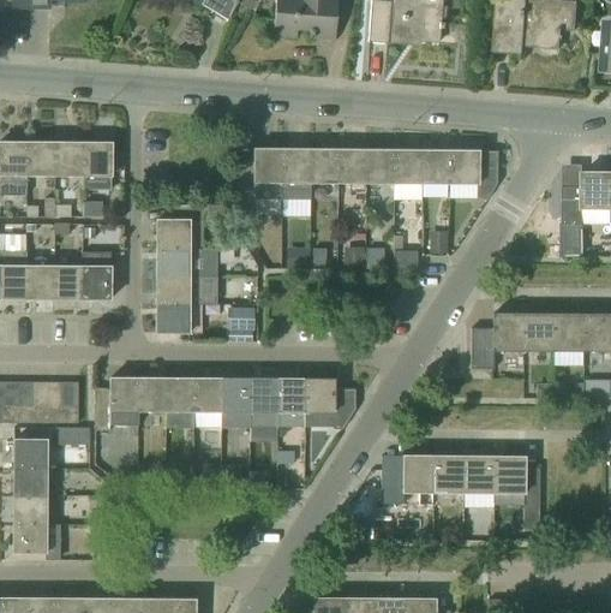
[(205,0),(204,3),(229,18),(240,0),(205,0)]
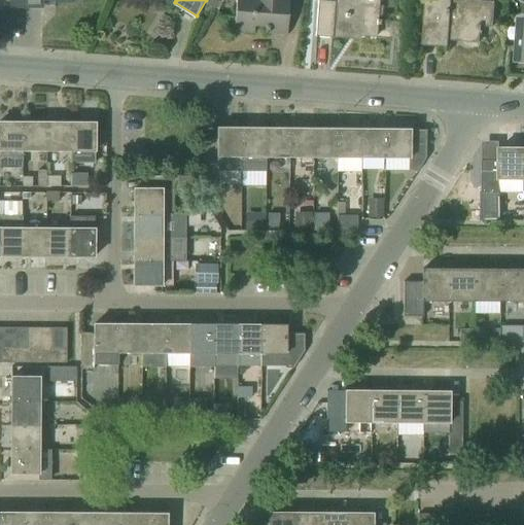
[(289,32),(290,11),(291,0),(239,0),(238,7),(237,28),(256,30),(256,24),(269,25),(268,31),(289,32)]
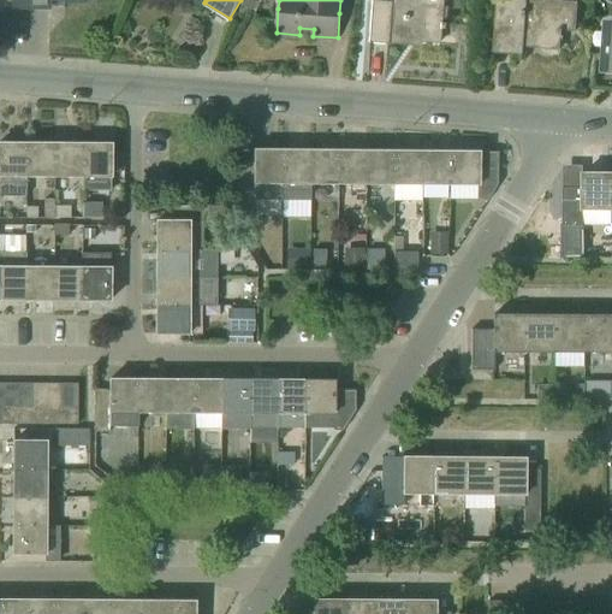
[(393,0),(374,0),(370,40),(391,42),(391,37),(441,41),(443,27),(447,27),(447,21),(444,21),(445,0),(393,0)]
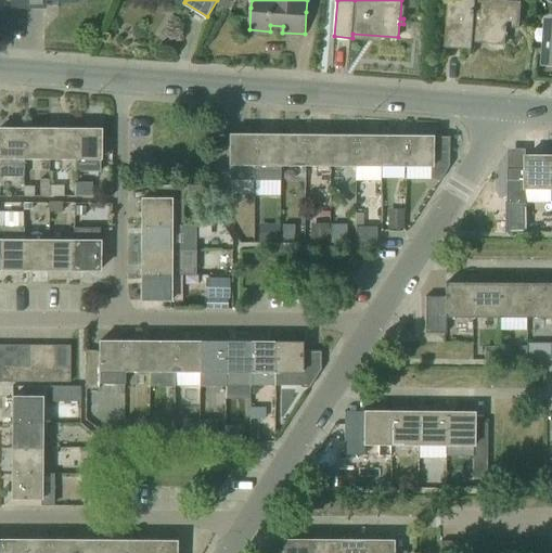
[(450,0),(449,23),(447,44),(475,47),(475,39),(508,41),(508,29),(510,29),(511,24),(522,25),(523,0),(450,0)]
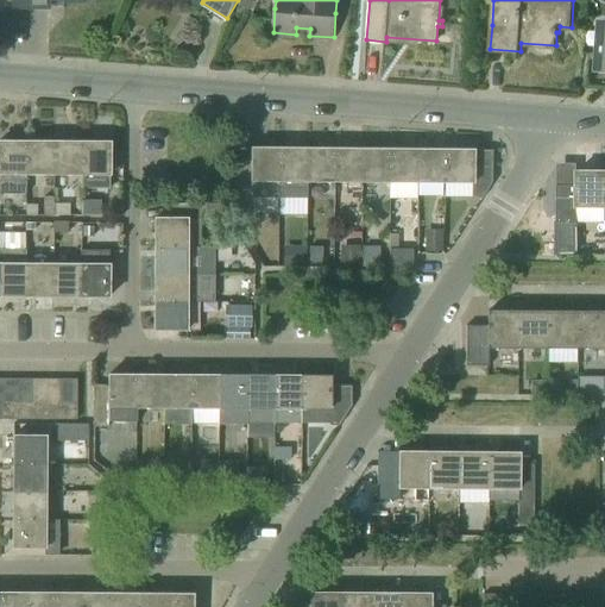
[(0,170),(0,171),(1,171),(1,181),(1,192),(30,192),(29,171),(30,139),(1,139),(1,150),(1,161),(0,170)]
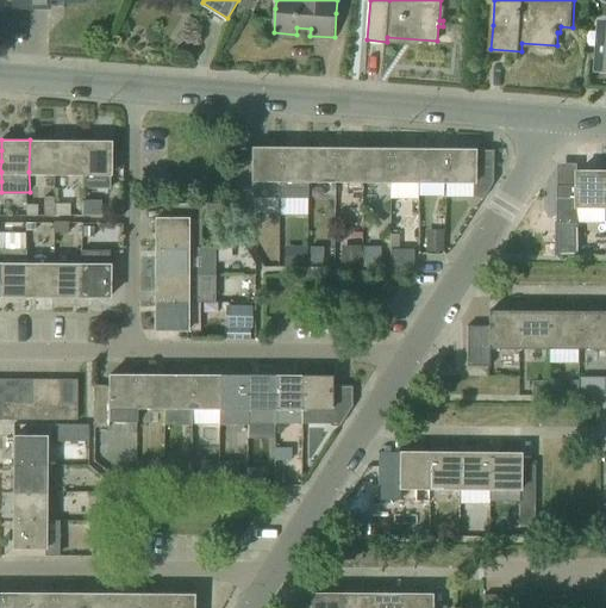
[(57,173),(57,140),(30,140),(30,173),(57,173)]
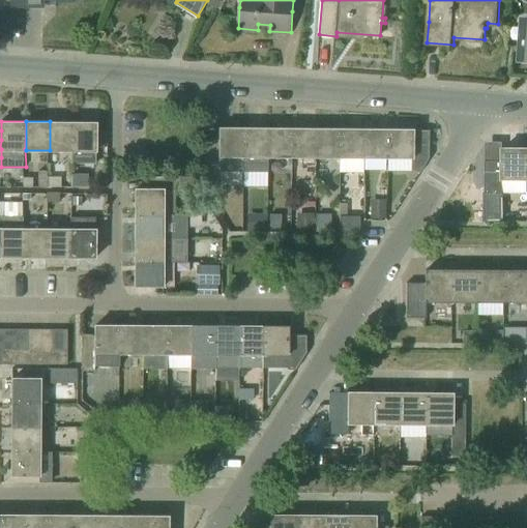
[(74,150),(74,121),(50,121),(50,150),(74,150)]
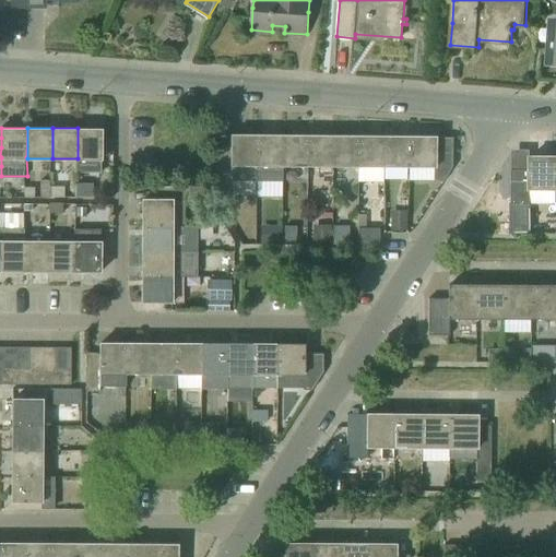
[(78,158),(78,170),(103,170),(103,158),(103,156),(104,141),(104,128),(78,128),(78,158)]
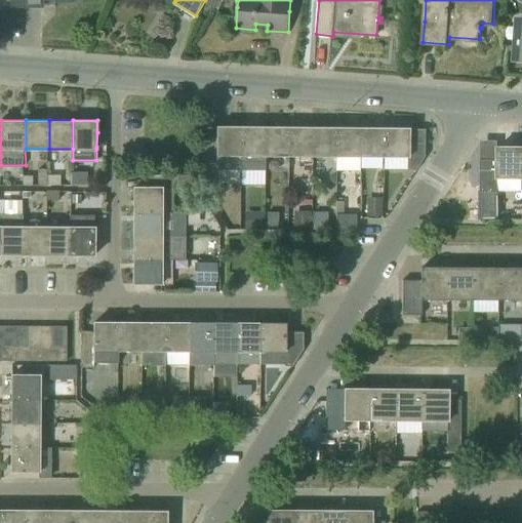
[(243,168),(243,154),(243,126),(218,125),(218,133),(218,143),(218,151),(218,154),(219,154),(219,160),(219,168),(243,168)]
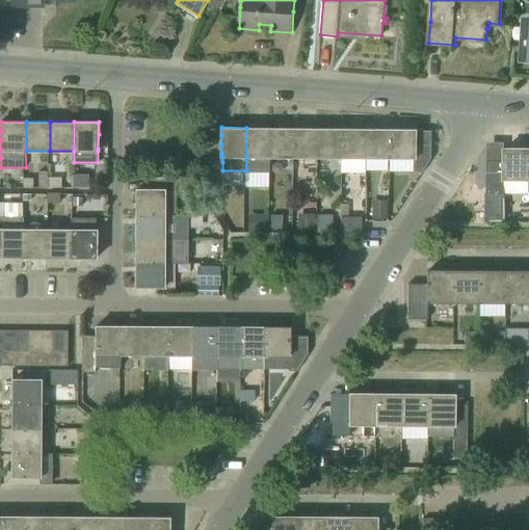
[(246,156),(246,170),(270,170),(270,156),(271,128),(246,128),(246,156)]
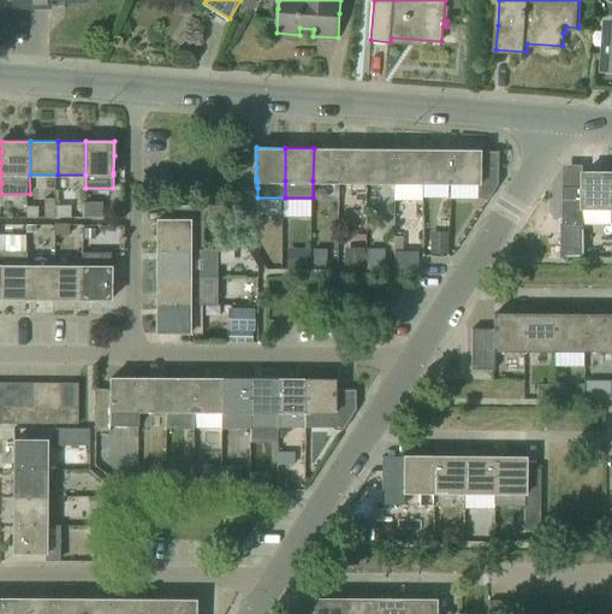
[(342,182),(342,148),(314,148),(313,181),(342,182)]
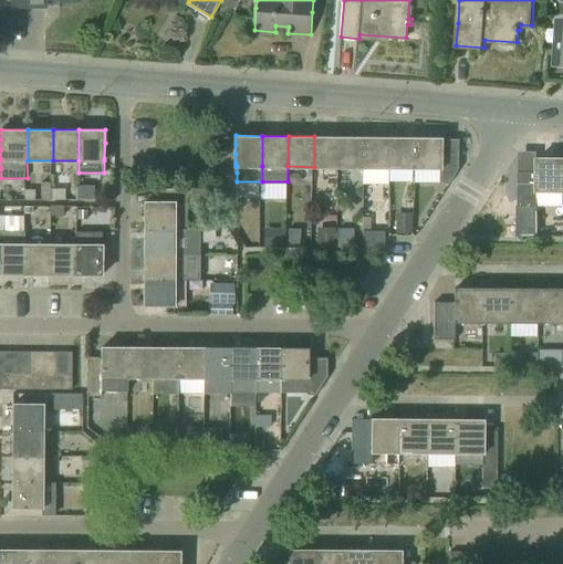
[(340,167),(340,136),(314,136),(314,167),(316,167),(316,170),(321,179),(339,179),(339,167),(340,167)]
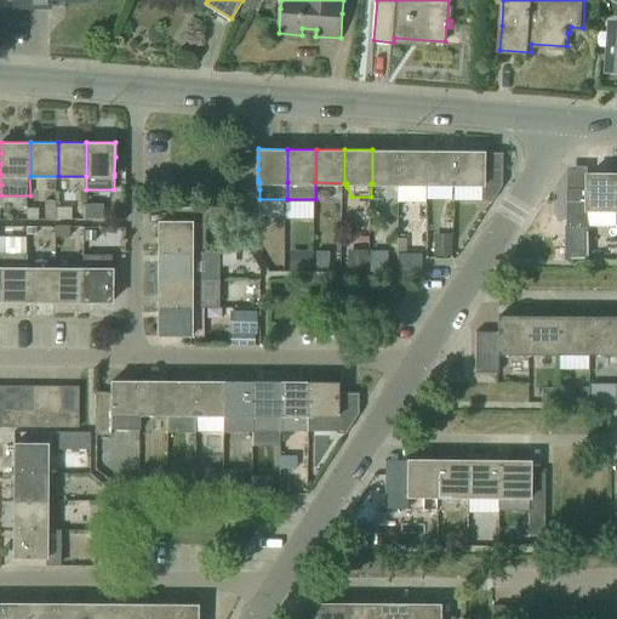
[(400,183),(400,151),(372,149),(372,183),(400,183)]
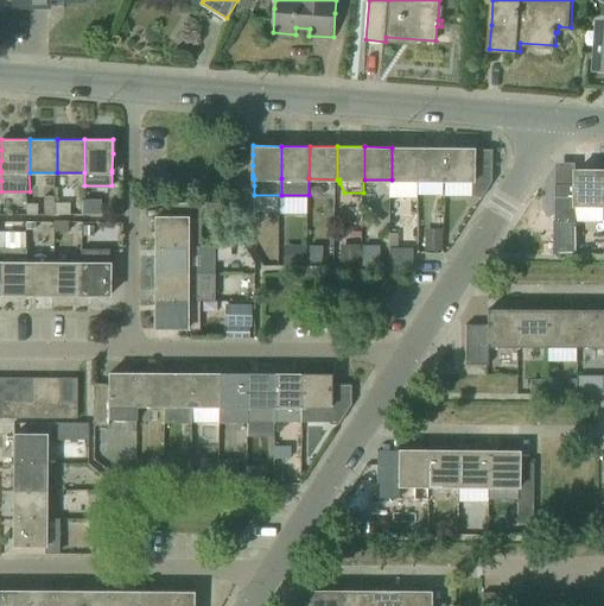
[(419,180),(419,147),(392,147),(392,180),(419,180)]
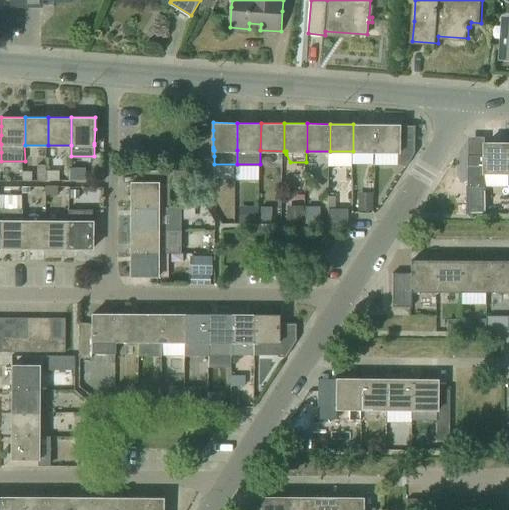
[(376,124),(353,124),(353,151),(376,151),(376,124)]
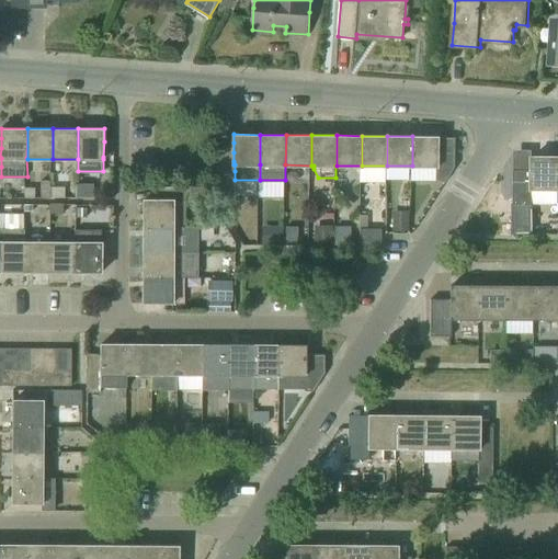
[(439,136),(412,136),(412,166),(437,166),(437,179),(446,182),(456,167),(456,149),(439,149),(439,136)]
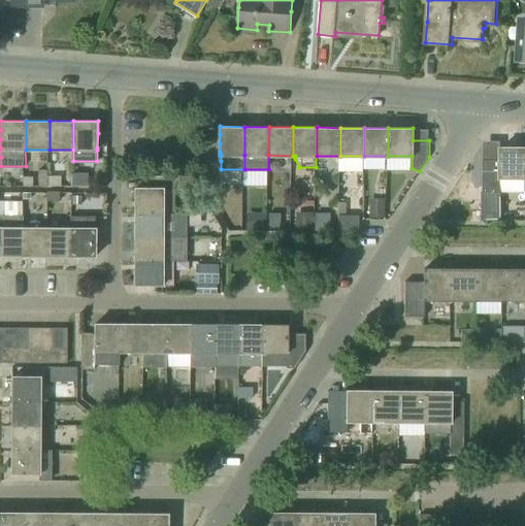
[(220,134),(207,134),(207,143),(220,143),(220,134)]
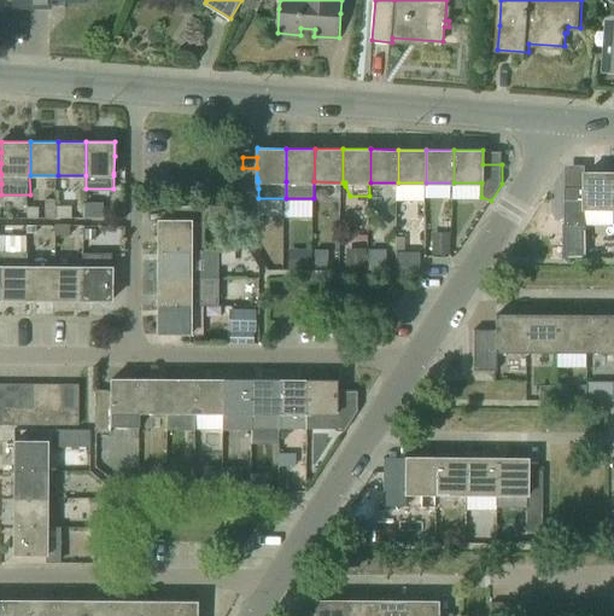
[(243,178),(257,178),(257,168),(243,168),(243,178)]
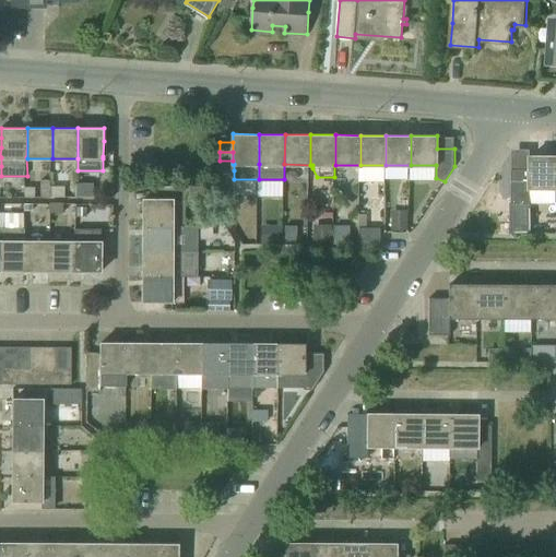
[(555,154),(532,155),(532,168),(515,168),(515,203),(533,203),(533,188),(555,188),(555,154)]
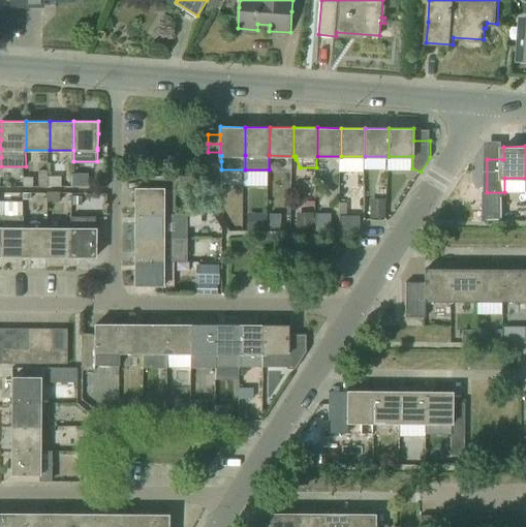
[(208,152),(208,161),(221,161),(221,155),(220,155),(220,152),(208,152)]
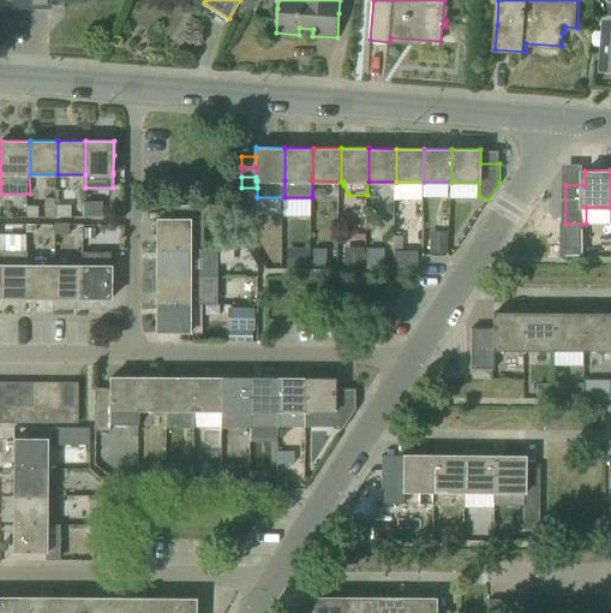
[(257,188),(241,188),(241,197),(257,197),(257,188)]
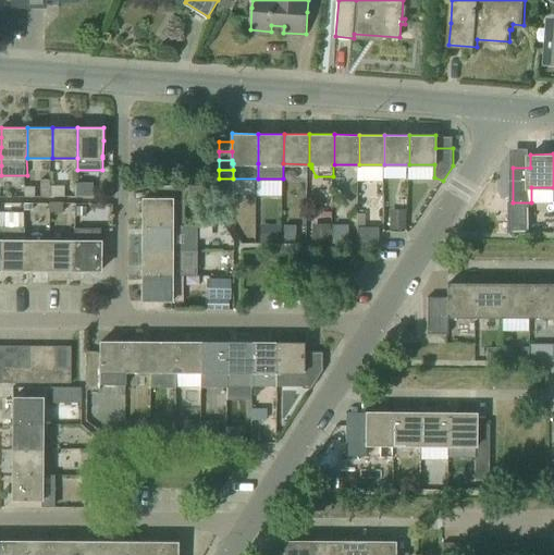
[(219,179),(219,188),(233,188),(233,179),(219,179)]
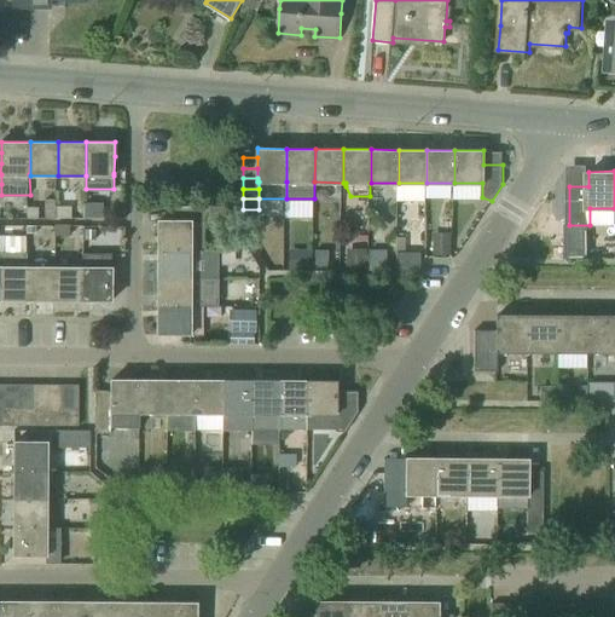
[(181,220),(181,205),(172,205),(172,219),(181,220)]
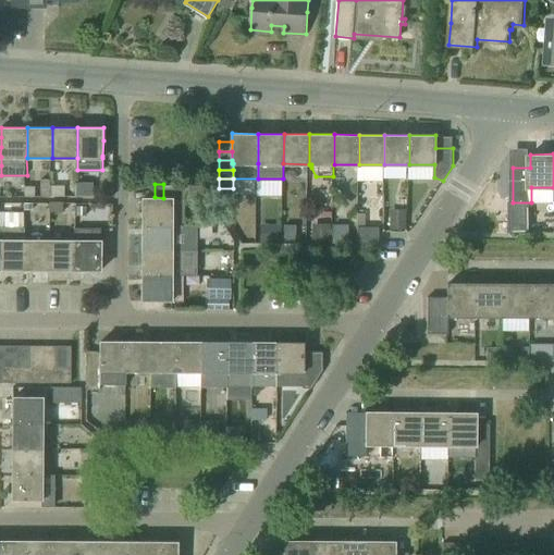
[(163,198),(173,198),(173,184),(163,184),(163,198)]
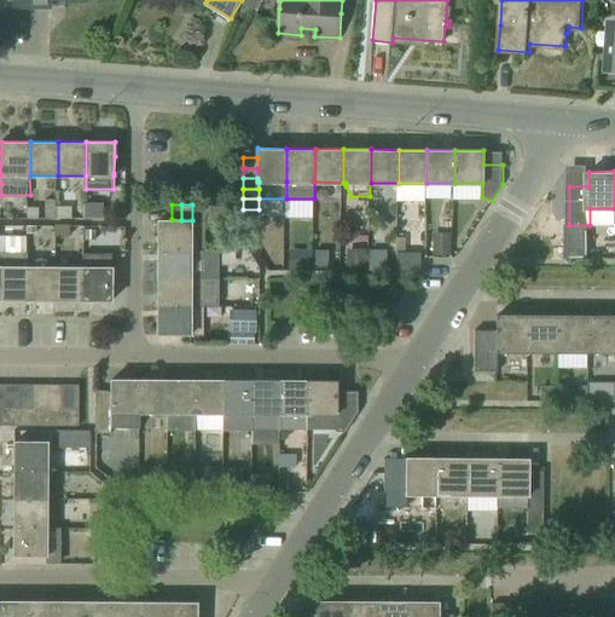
[(193,220),(202,220),(202,205),(192,205),(192,220),(193,220)]
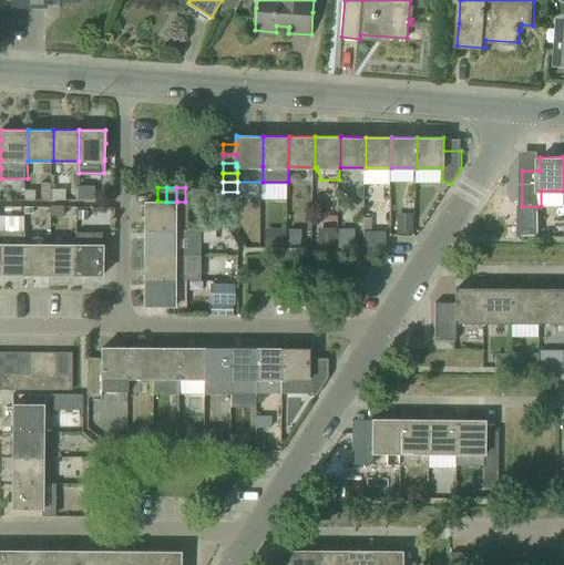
[(185,187),(185,202),(195,202),(195,187),(185,187)]
